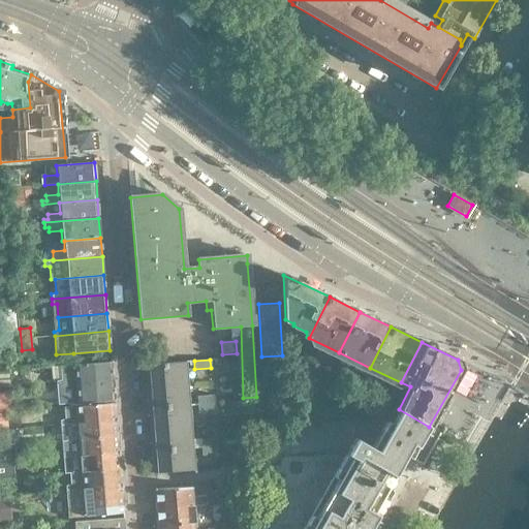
[(187,383),(186,361),(145,365),(147,386),(187,383)]
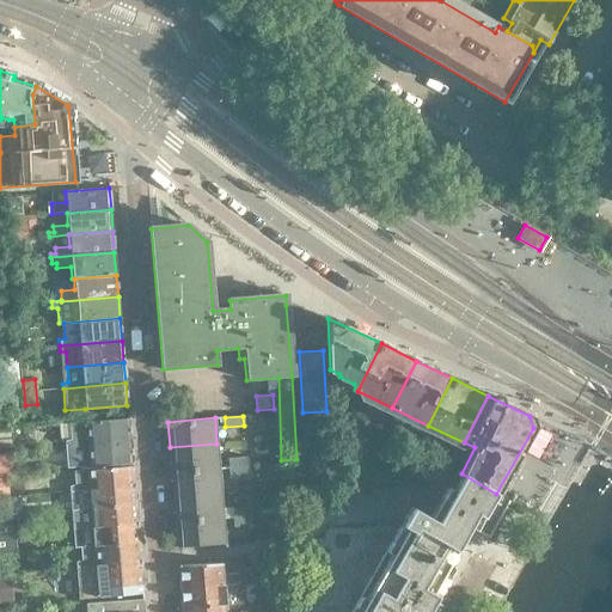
[(130,441),(128,418),(85,422),(68,423),(71,439),(65,441),(65,446),(130,441)]
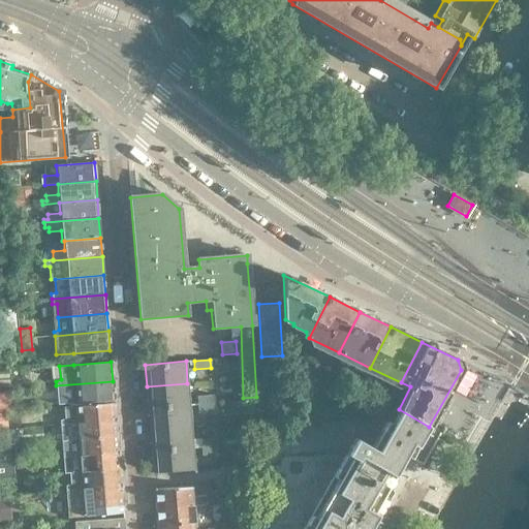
[(477,374),(468,393),(481,400),(492,382),(477,374)]
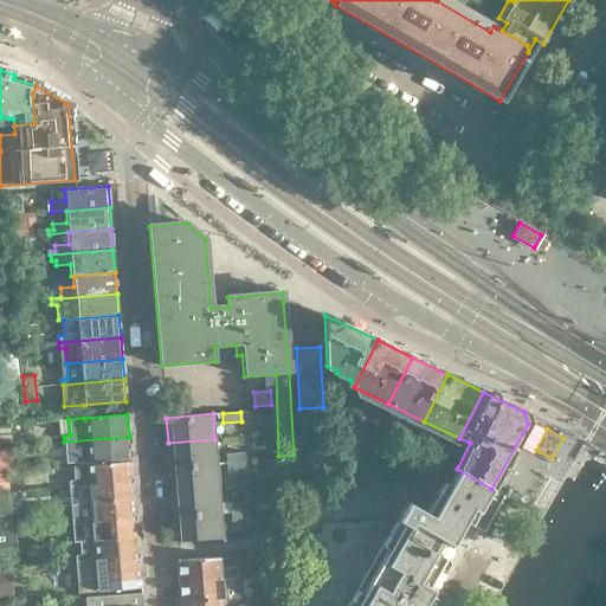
[(324,440),(324,430),(302,431),(302,442),(324,440)]
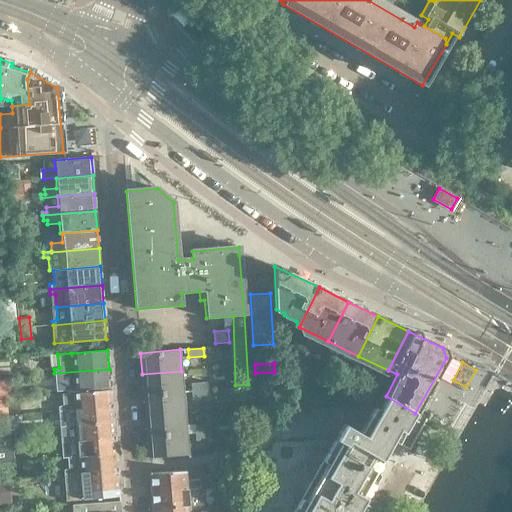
[(110,387),(109,369),(54,373),(54,377),(59,378),(61,391),(74,390),(74,391),(110,388),(110,387)]
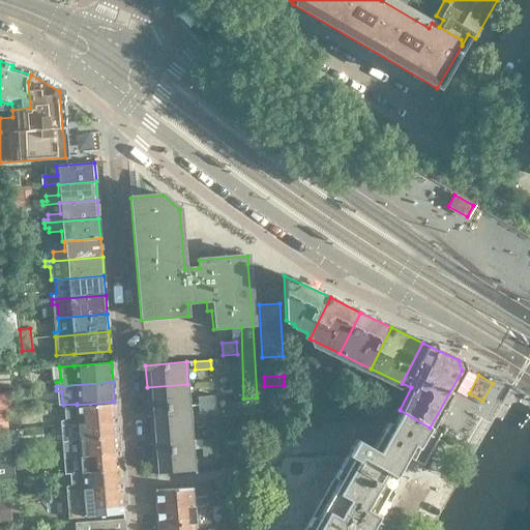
[(189,406),(187,384),(147,387),(148,409),(189,406)]
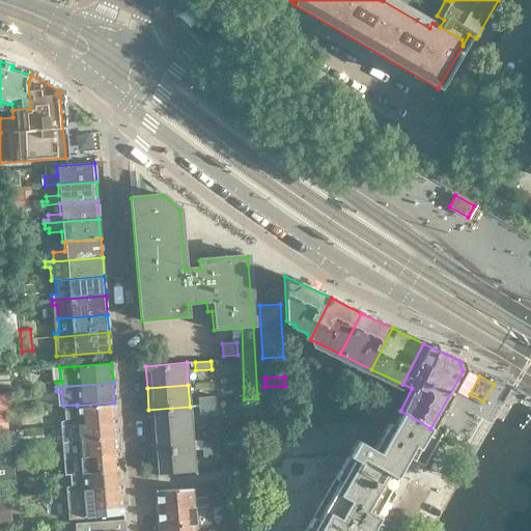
[(0,392),(0,425),(10,426),(11,392),(0,392)]
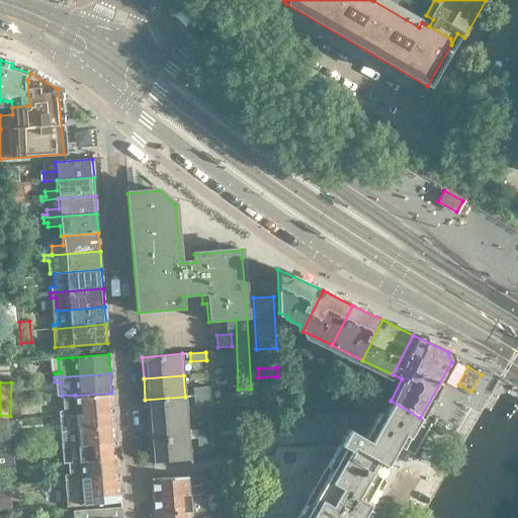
[(209,395),(208,386),(192,387),(193,396),(209,395)]
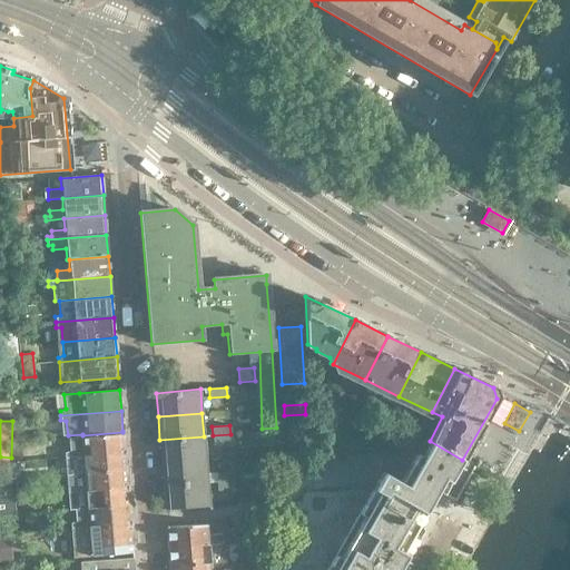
[(125,452),(123,434),(80,438),(68,439),(69,451),(65,453),(65,458),(125,452)]
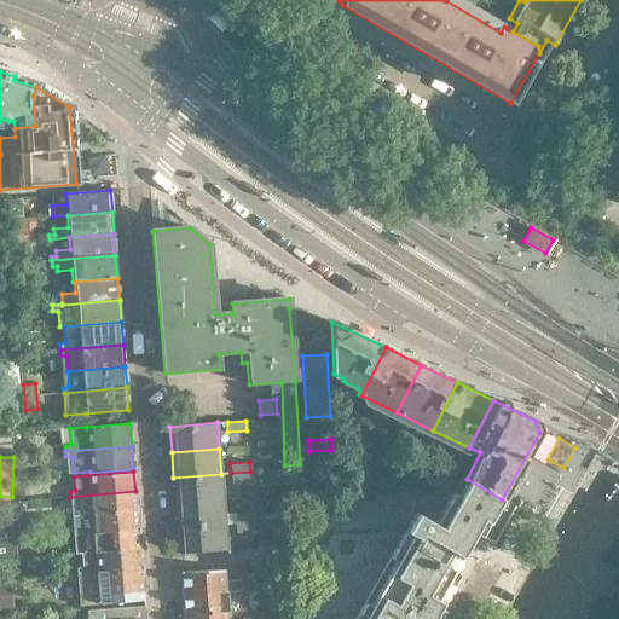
[(252,481),(250,472),(231,473),(232,482),(252,481)]
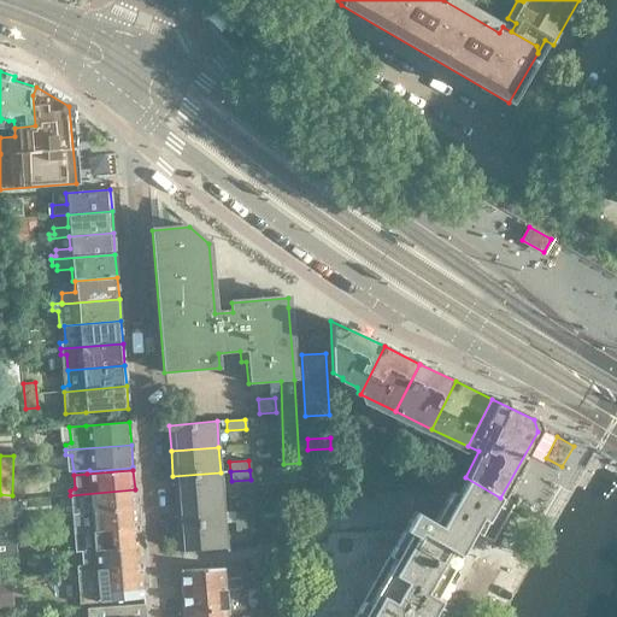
[(223,498),(221,472),(172,476),(175,501),(223,498)]
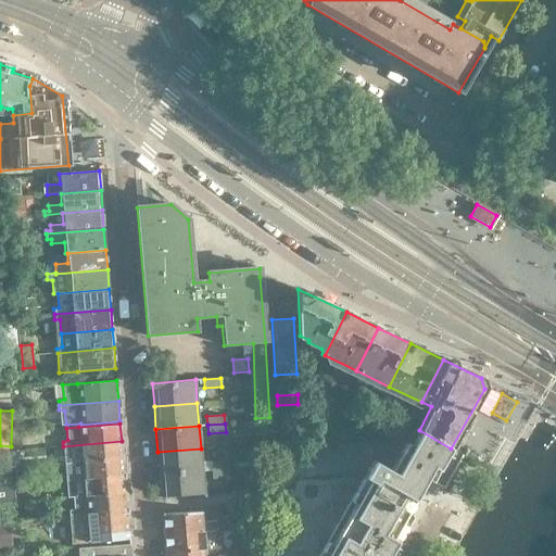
[(389,555),(412,516),(406,513),(432,467),(438,470),(451,449),(419,430),(401,464),(395,474),(373,460),(317,555),(389,555)]
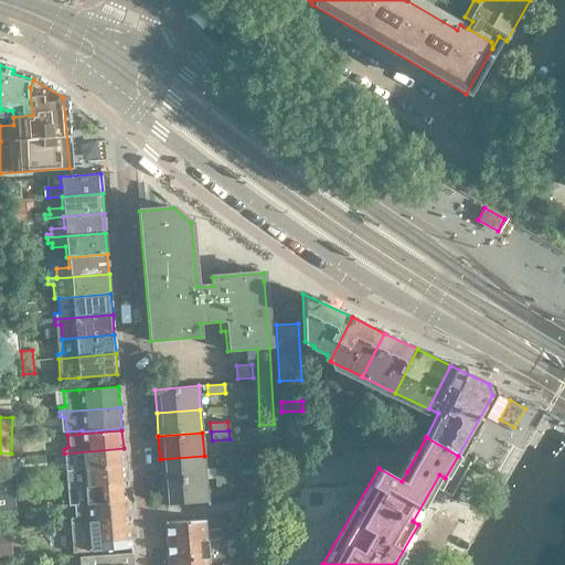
[(125,466),(124,448),(64,454),(64,458),(70,459),(71,470),(125,466)]
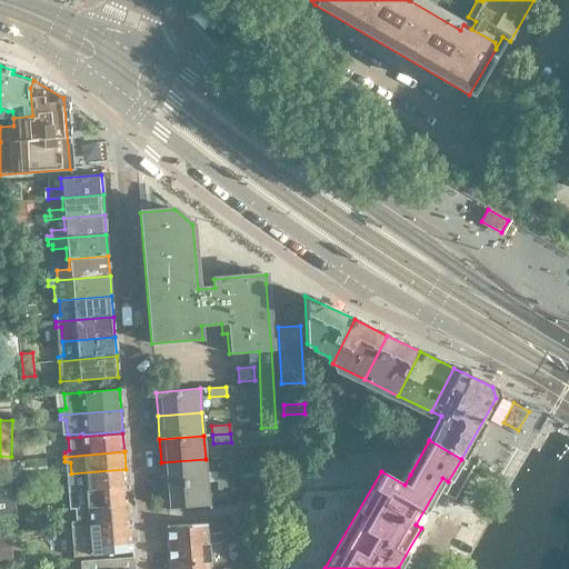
[(208,481),(206,459),(161,462),(163,486),(208,481)]
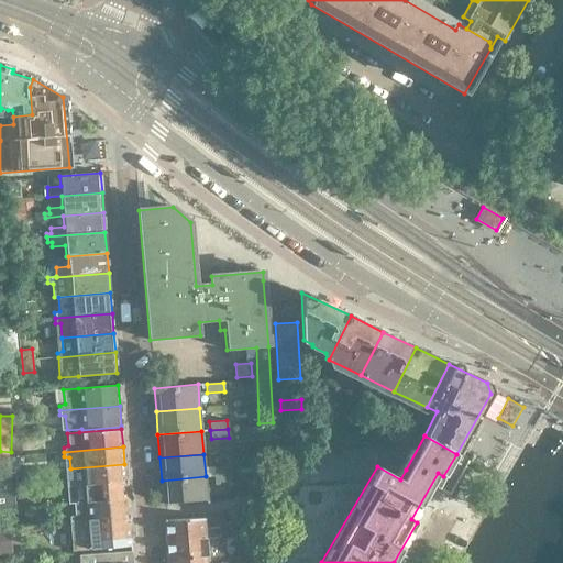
[(127,482),(124,464),(70,468),(72,481),(66,482),(66,487),(127,482)]
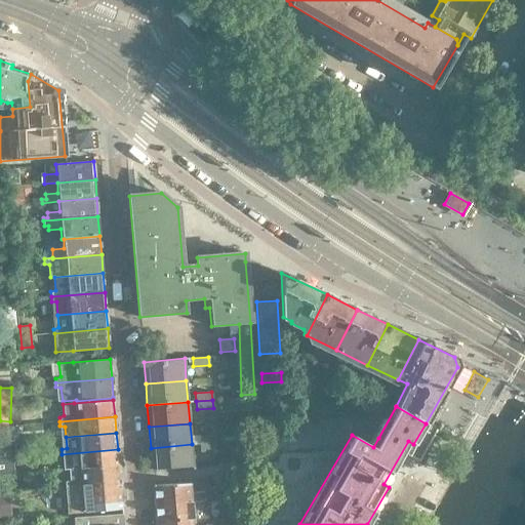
[(215,443),(215,435),(199,436),(199,444),(215,443)]
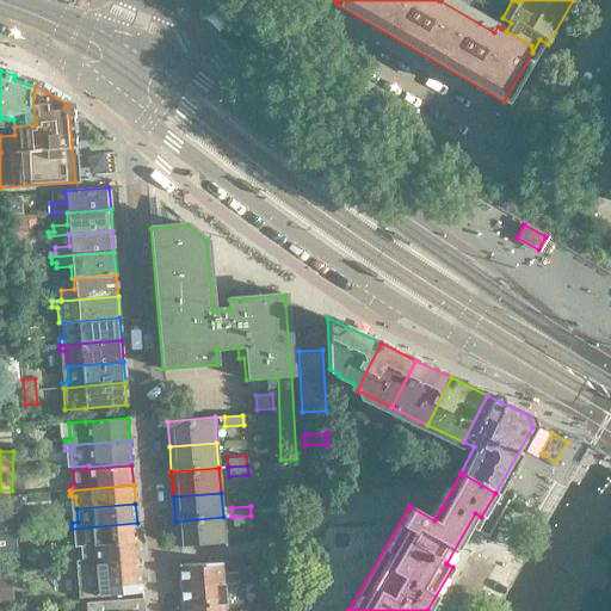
[(252,524),(251,516),(232,517),(233,526),(252,524)]
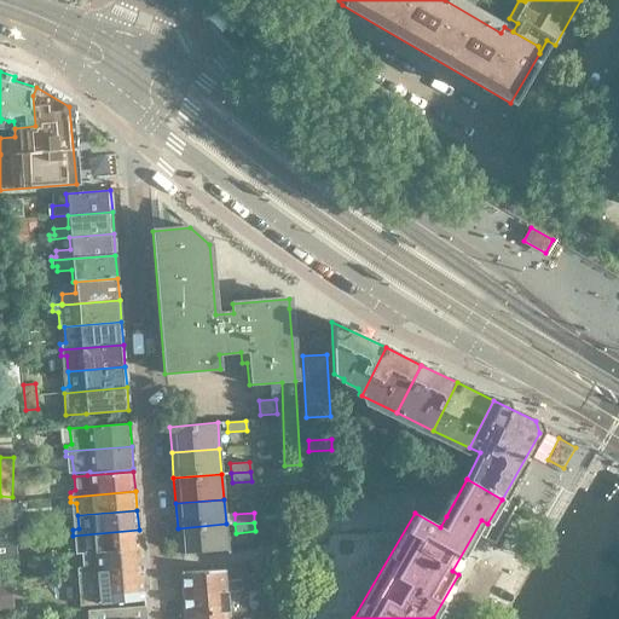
[(227,550),(226,524),(178,528),(179,554),(227,550)]
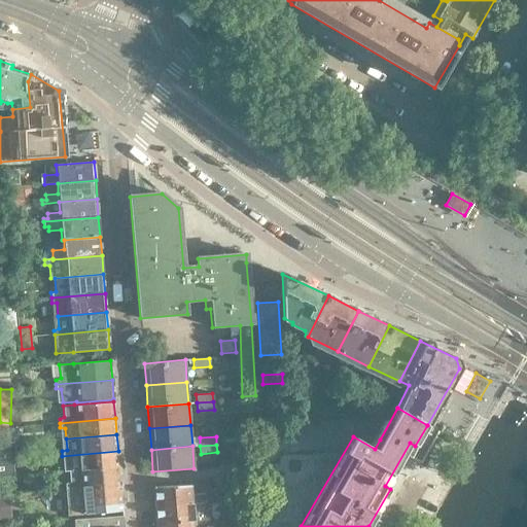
[(119,467),(118,451),(62,456),(63,460),(68,460),(69,471),(119,467)]
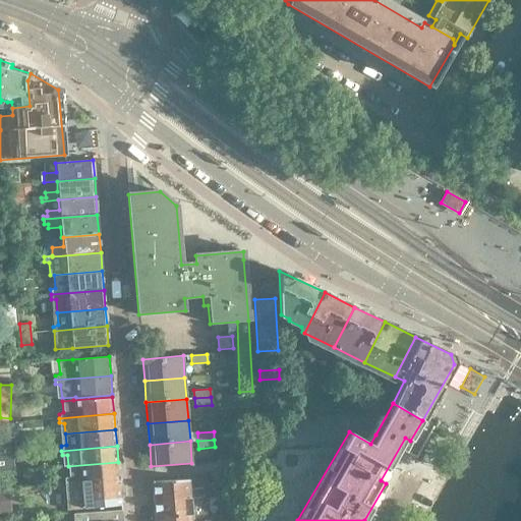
[(119,478),(118,462),(68,466),(69,477),(64,478),(64,482),(119,478)]
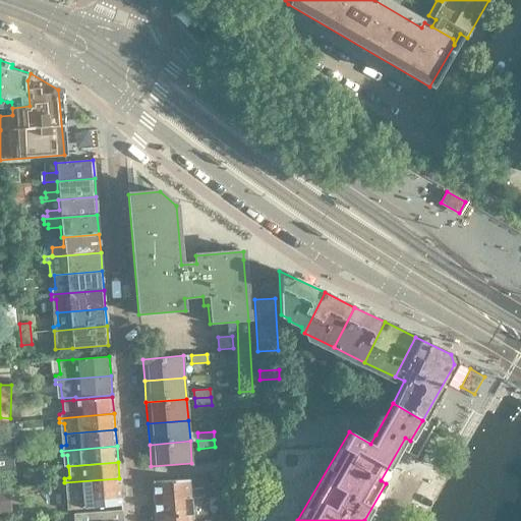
[(121,498),(119,478),(64,482),(65,486),(70,487),(71,503),(82,502),(121,499),(121,498)]
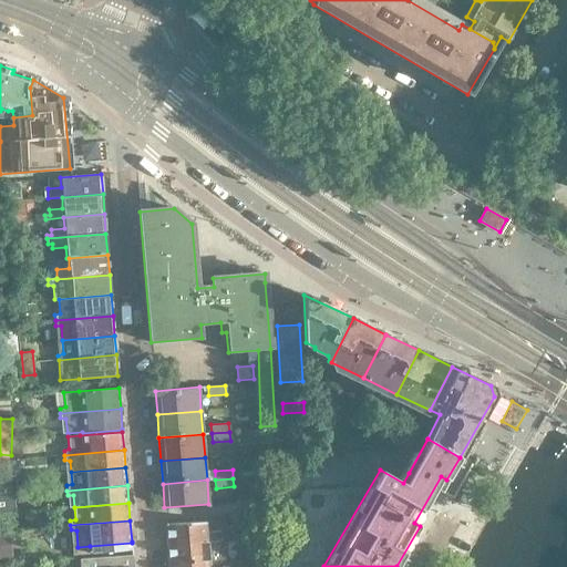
[(220,542),(220,532),(207,533),(206,522),(166,524),(167,544),(220,542)]
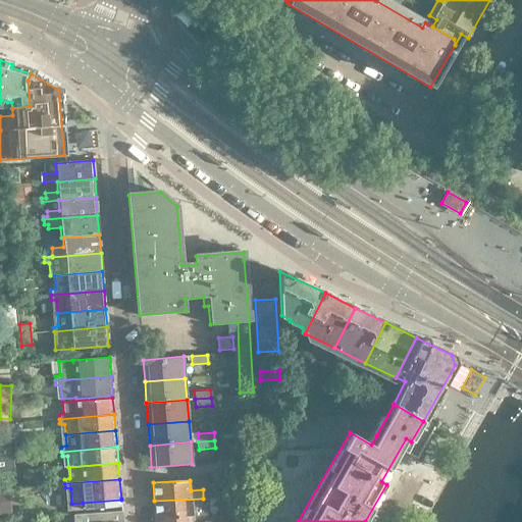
[(192,509),(204,508),(204,507),(208,507),(207,498),(203,499),(154,501),(155,518),(193,516),(192,509)]
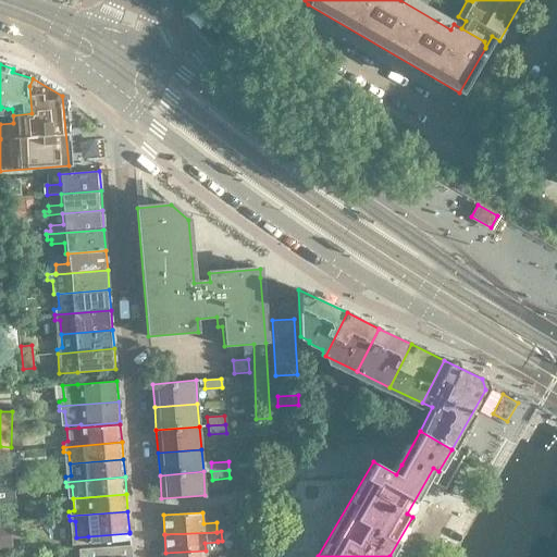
[(131,556),(131,545),(78,549),(78,556),(131,556)]
